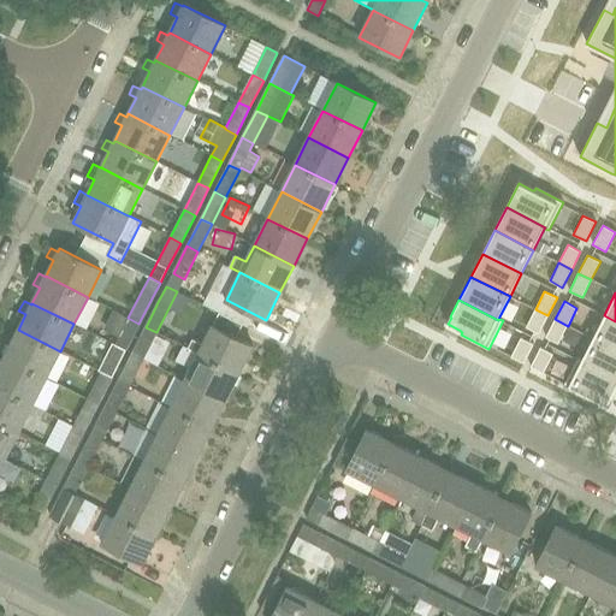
[(535,309),(526,327),(539,333),(548,315),(535,309)]
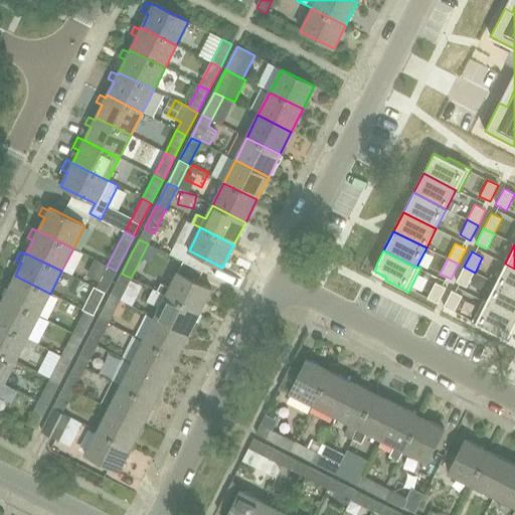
[(514,269),(505,264),(496,283),(514,293),(514,269)]
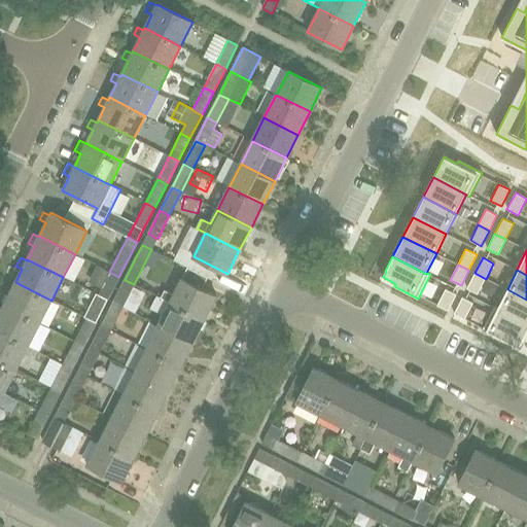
[(118,277),(109,272),(98,294),(107,300),(118,277)]
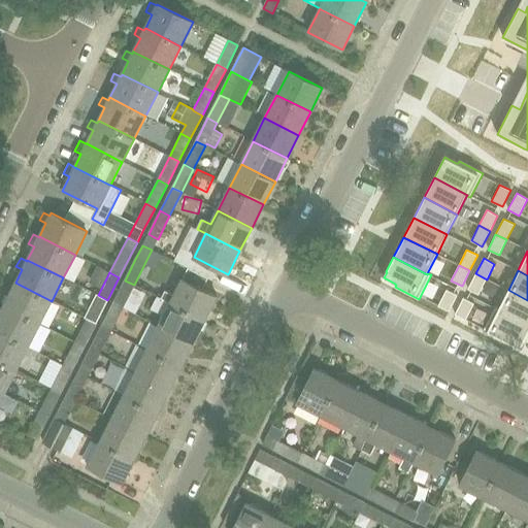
[(475,273),(467,289),(479,295),(487,279),(475,273)]
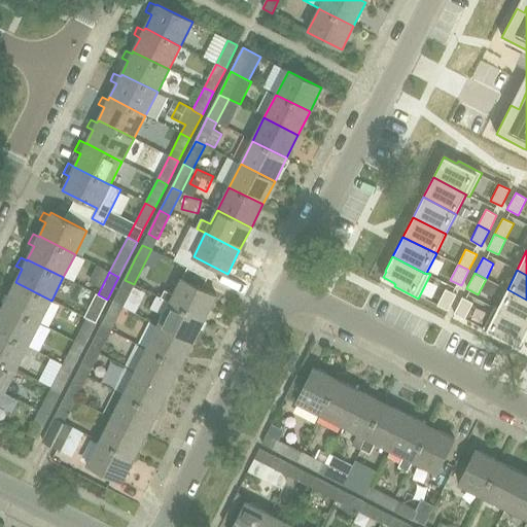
[(182,279),(174,295),(165,290),(162,299),(161,299),(204,320),(216,296),(182,279)]
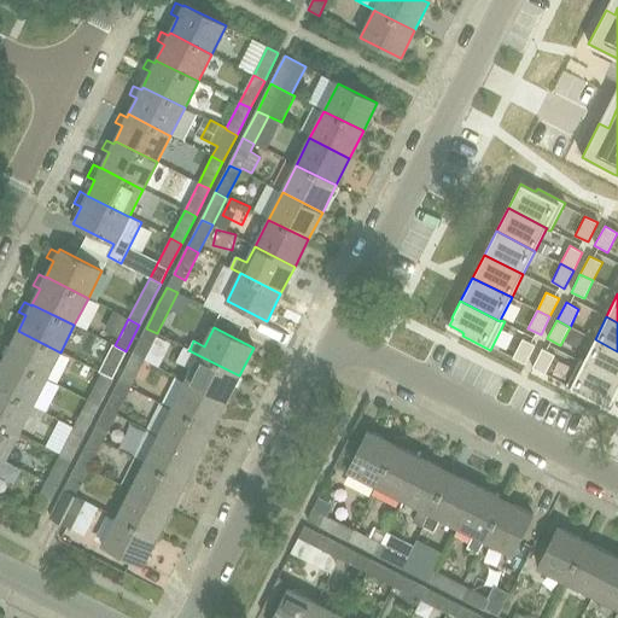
[(133,355),(144,361),(157,333),(146,328),(133,355)]
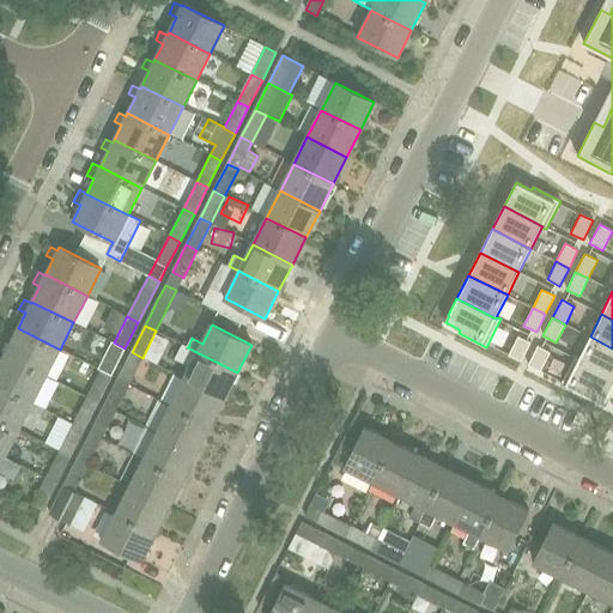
[(46,377),(60,350),(18,328),(17,332),(8,328),(5,337),(12,340),(4,356),(46,377)]
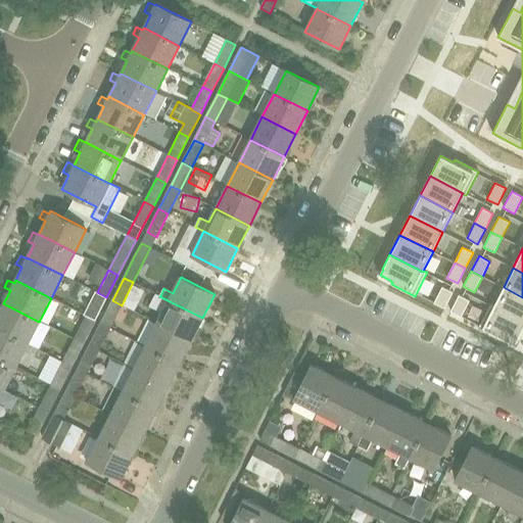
[(442,287),(433,303),(444,308),(453,292),(442,287)]
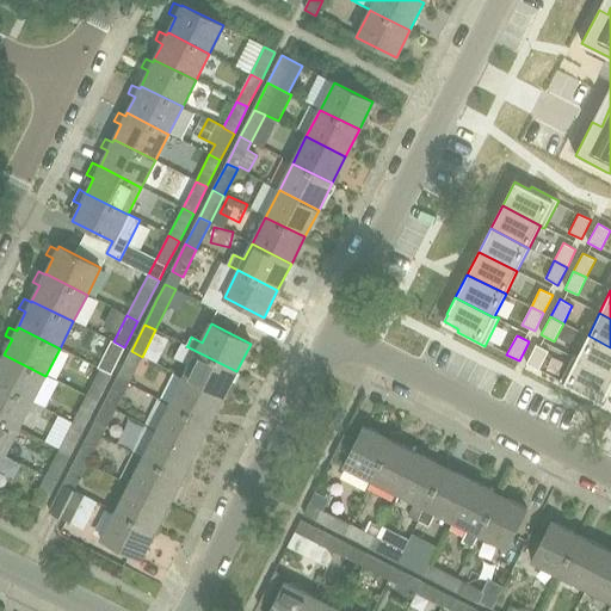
[(576,358),(576,359),(610,376),(610,347),(588,335),(576,358)]
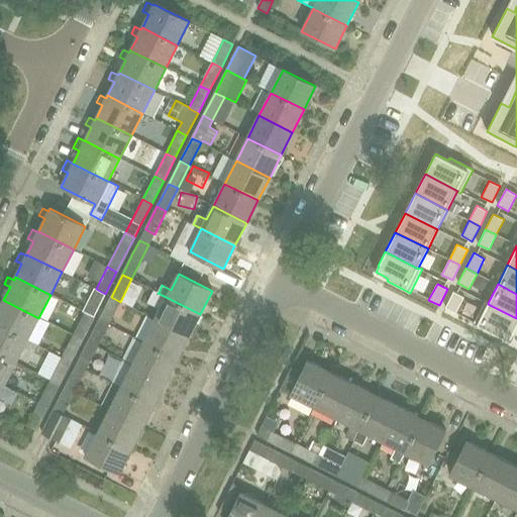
[(85,312),(93,317),(105,294),(96,289),(85,312)]
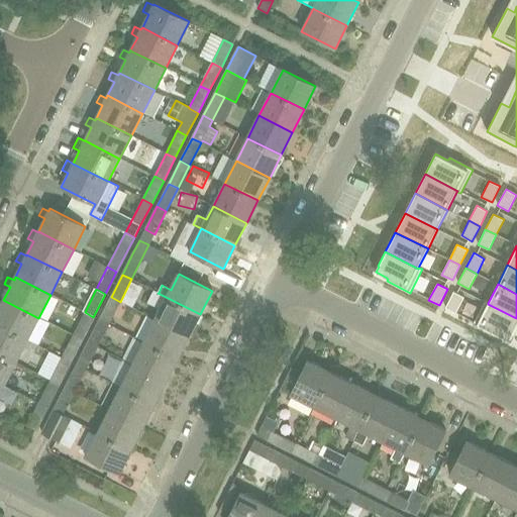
[(154,320),(188,337),(200,314),(158,293),(159,293),(153,290),(147,303),(161,309),(154,320)]
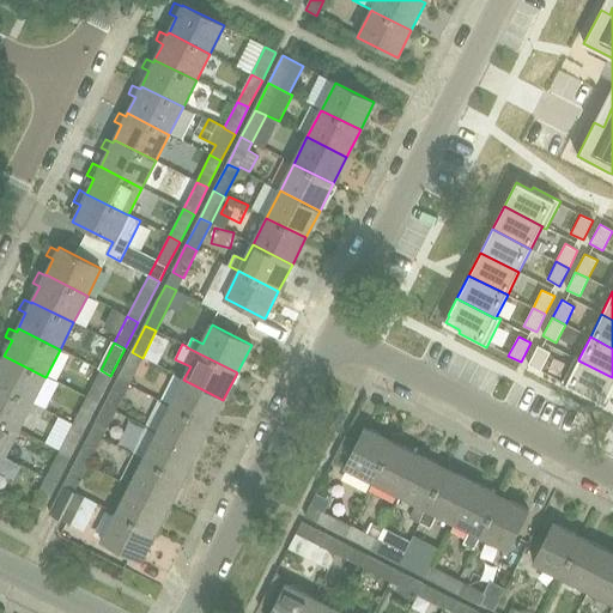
[(538,346),(528,365),(540,371),(551,352),(538,346)]
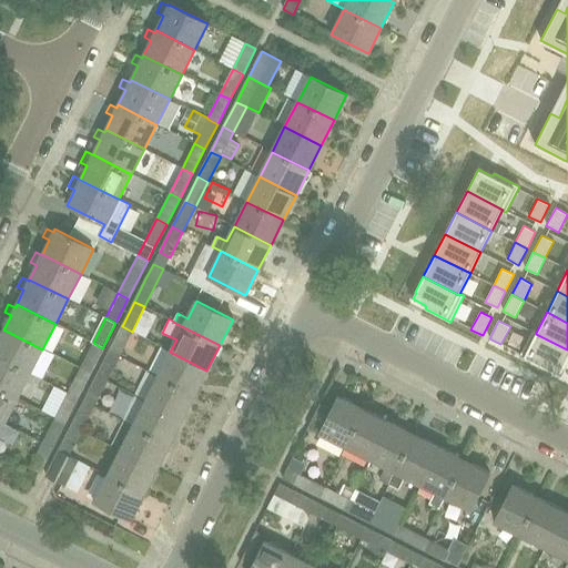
[(122,326),(109,352),(119,356),(132,332),(122,326)]
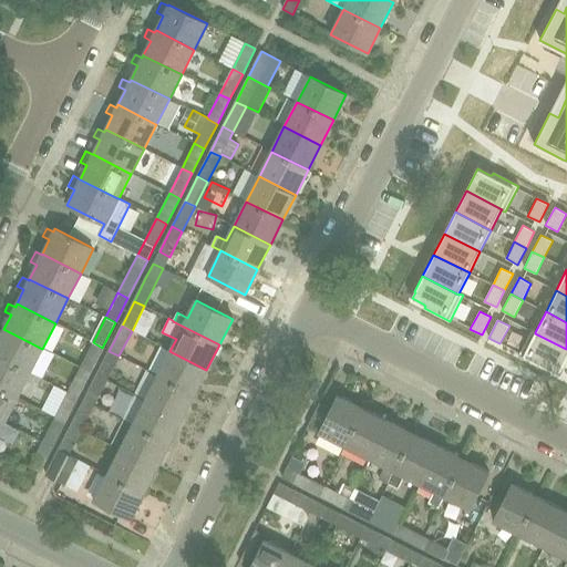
[(0,358),(30,373),(42,349),(3,329),(2,331),(0,330),(0,358)]
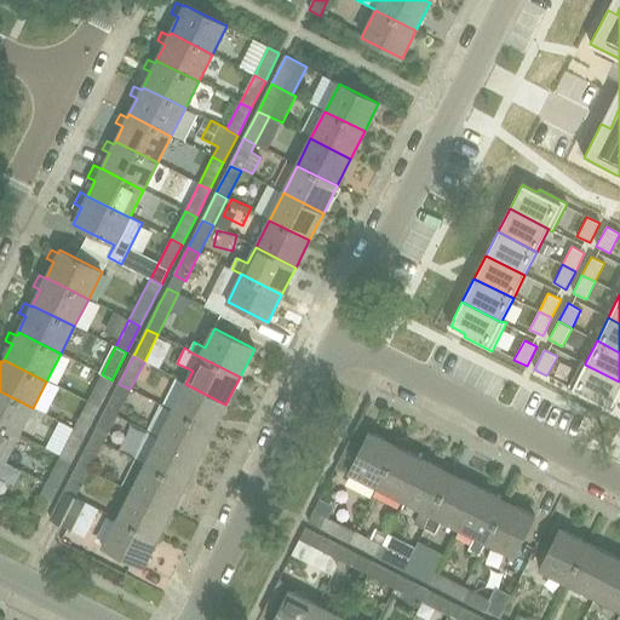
[(581,361),(567,389),(593,403),(596,401),(597,402),(597,401),(612,408),(615,401),(619,391),(619,382),(585,365),(585,363),(581,361)]
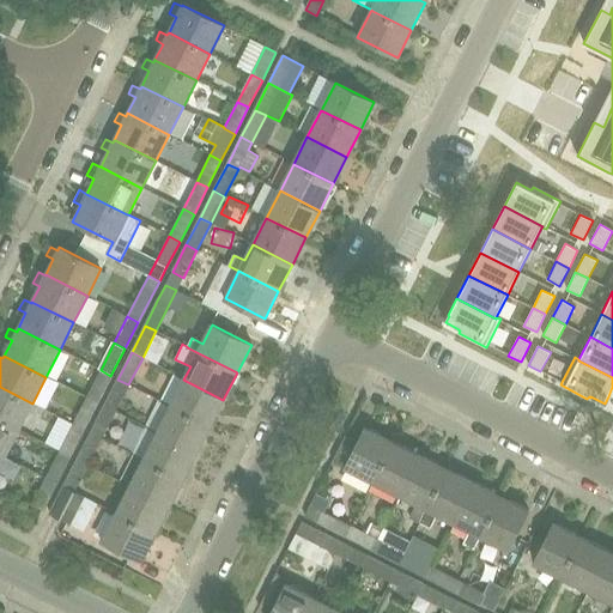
[(101,370),(86,398),(97,402),(110,376),(101,370)]
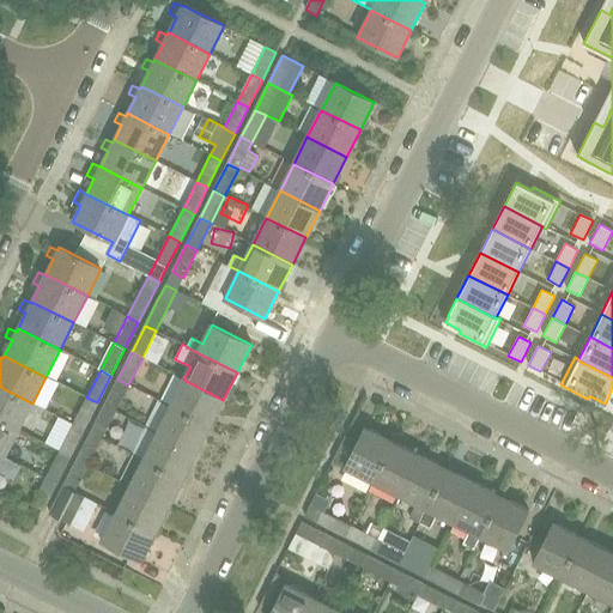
[(117,380),(104,406),(115,412),(128,384),(117,380)]
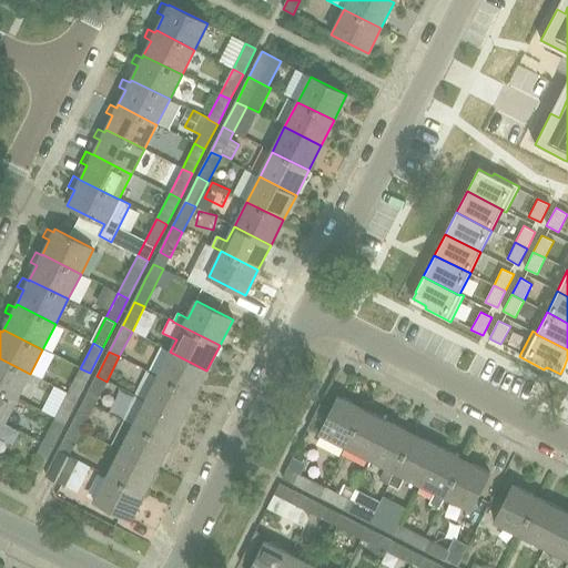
[(194,395),(206,371),(170,352),(158,376),(194,395)]
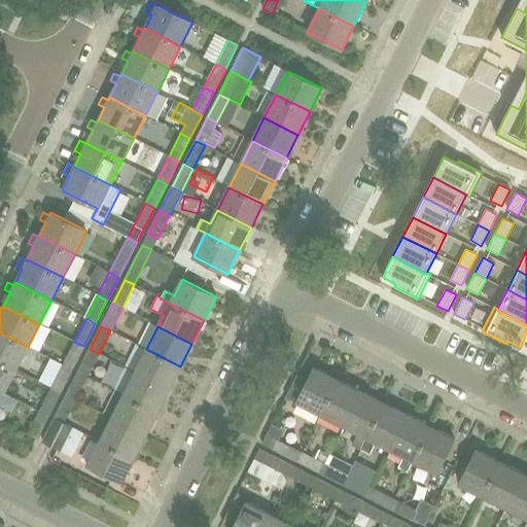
[(0,362),(15,371),(28,347),(0,332),(0,362)]
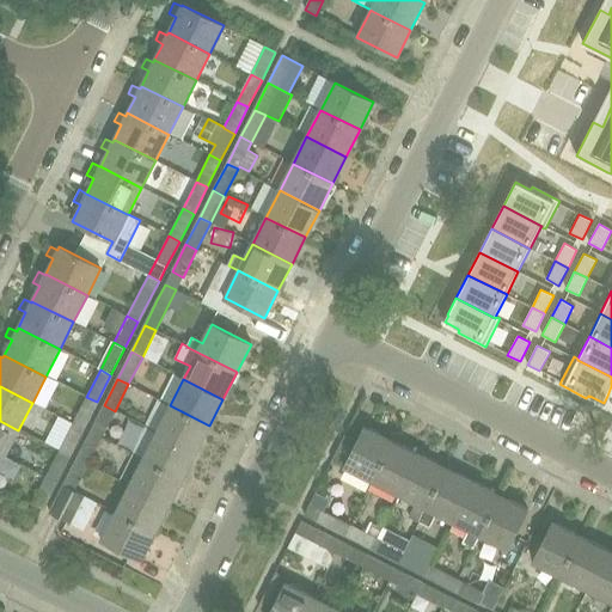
[(86,397),(73,423),(83,429),(97,402),(86,397)]
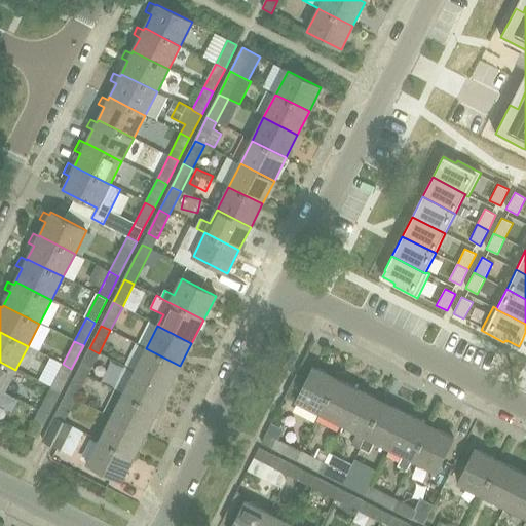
[(89,348),(77,372),(86,377),(99,353),(89,348)]
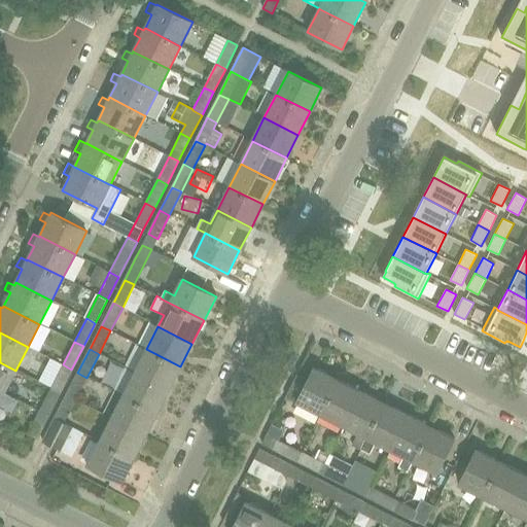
[(168,390),(180,366),(146,349),(134,373),(168,390)]
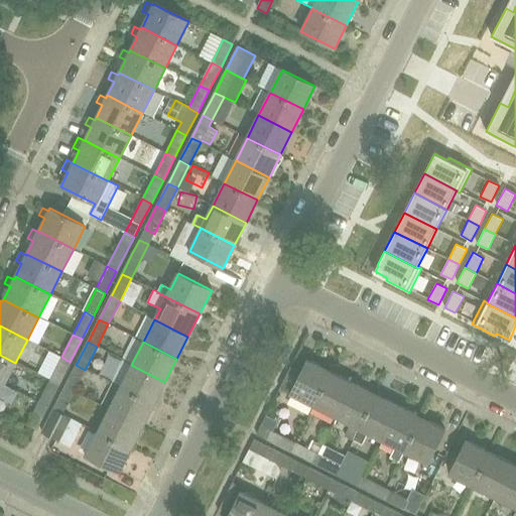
[(0,383),(4,385),(15,363),(0,355),(0,383)]
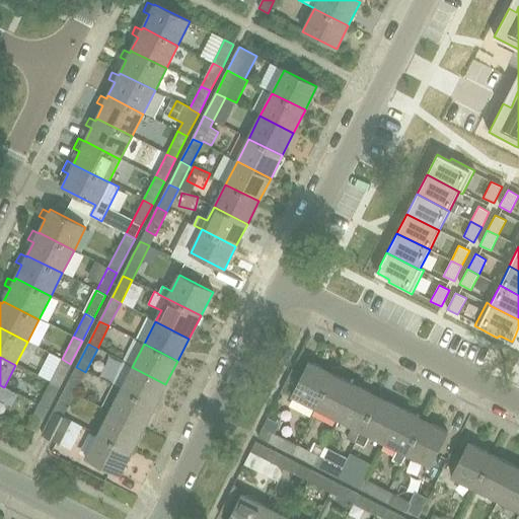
[(62,359),(50,382),(59,387),(70,364),(62,359)]
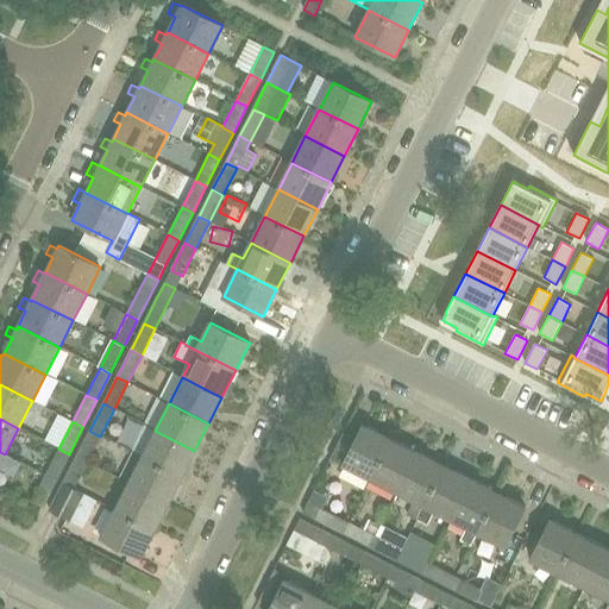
[(370,478),(390,439),(363,425),(343,464),(370,478)]
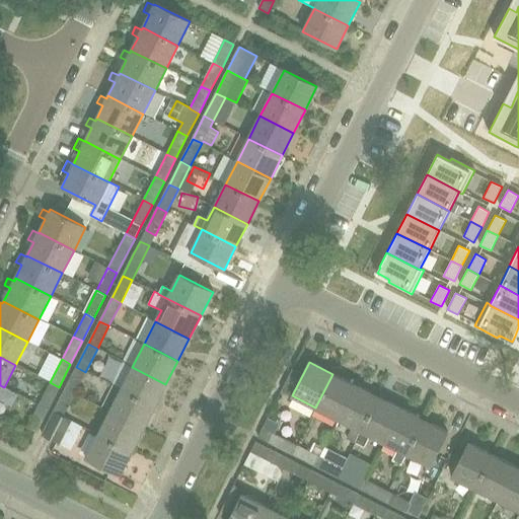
[(76,367),(65,389),(74,394),(85,372),(76,367)]
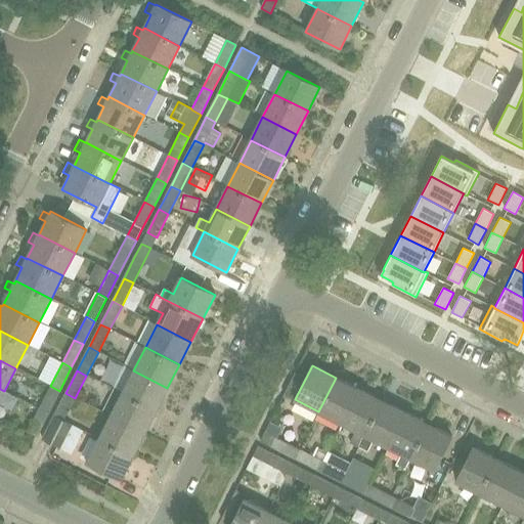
[(156,411),(167,388),(133,370),(122,394),(156,411)]
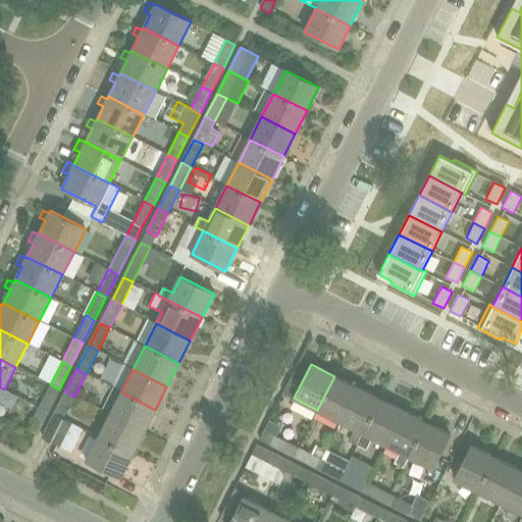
[(340,421),(357,387),(334,376),(317,410),(340,421)]
